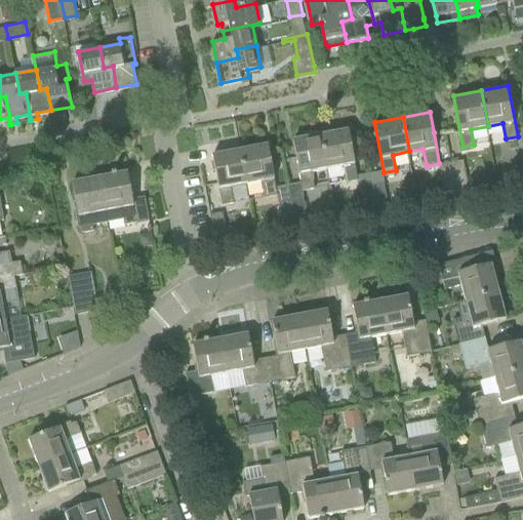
[(359,178),(353,147),(349,127),(321,132),(328,166),(343,164),(346,181),(359,178)]
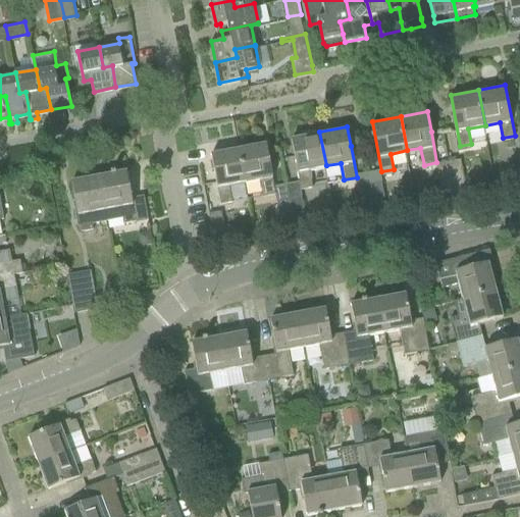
[(310,168),(326,165),(319,132),(293,137),(302,187),(313,185),(310,168)]
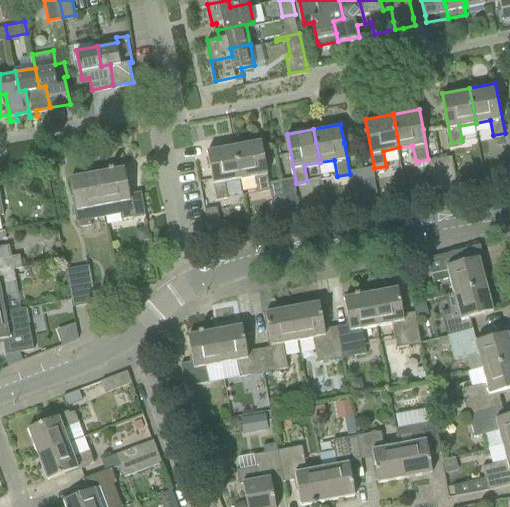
[(271,188),(265,158),(262,138),(235,143),(241,176),(255,174),(258,190),(271,188)]
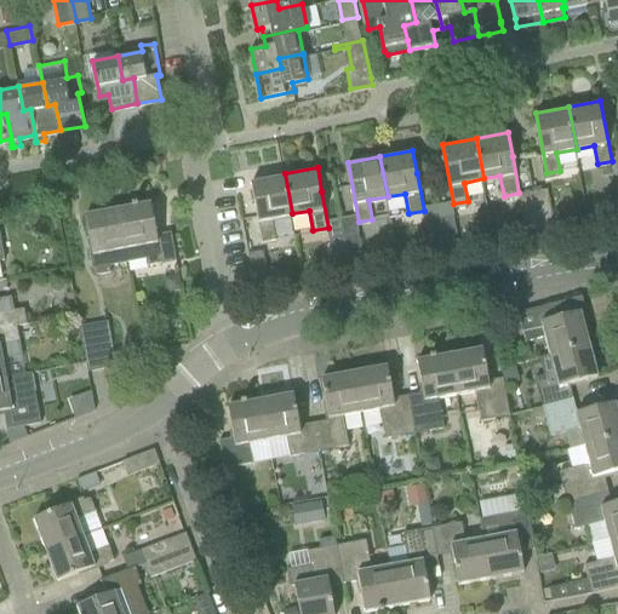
[(273,218),(292,213),(285,173),(252,179),(263,240),(276,237),(273,218)]
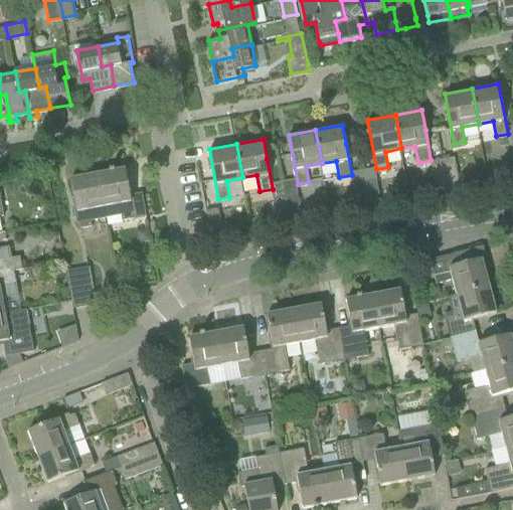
[(462,190),(458,170),(456,155),(443,157),(450,192),(462,190)]
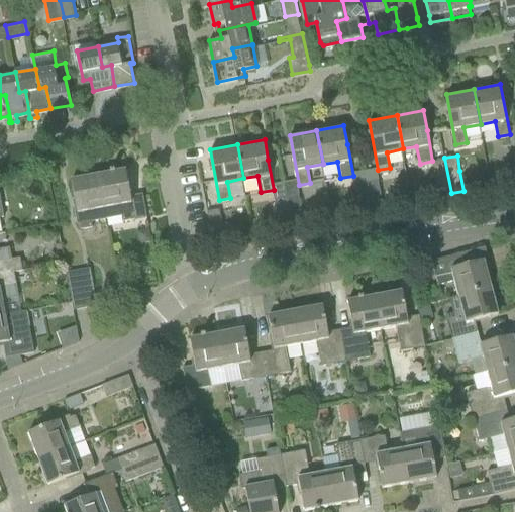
[(439,195),(451,193),(444,158),(433,160),(439,195)]
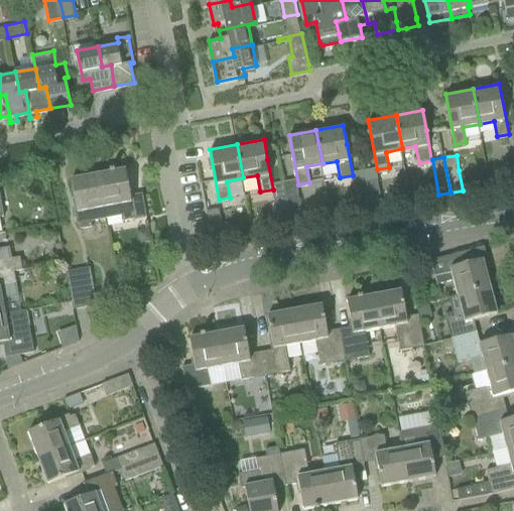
[(143,190),(131,193),(126,166),(99,171),(107,216),(121,214),(122,219),(147,214),(143,190)]
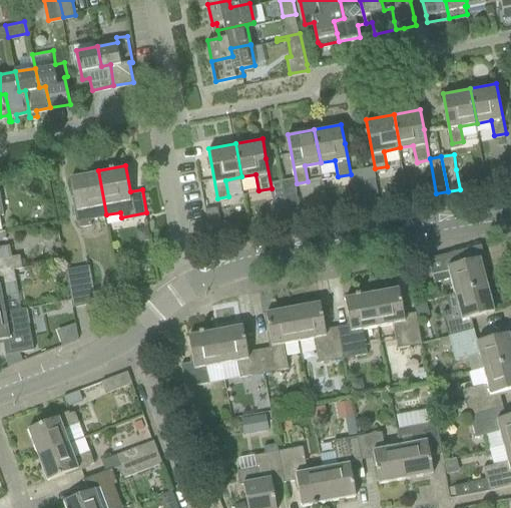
[(91,217),(106,214),(98,170),(71,175),(77,207),(74,207),(76,220),(79,219),(80,225),(92,222),(91,217)]
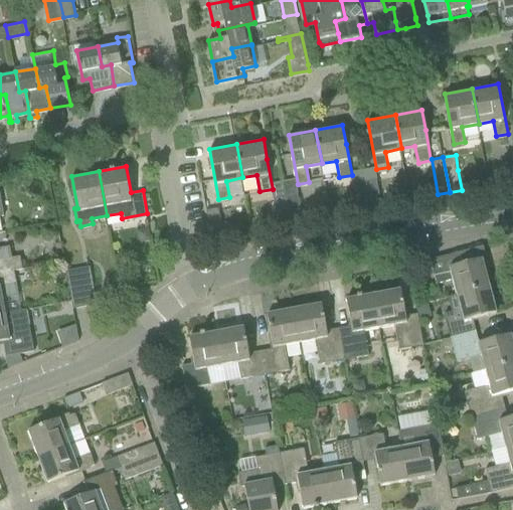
[(382,204),(379,184),(377,176),(366,178),(371,206),(382,204)]
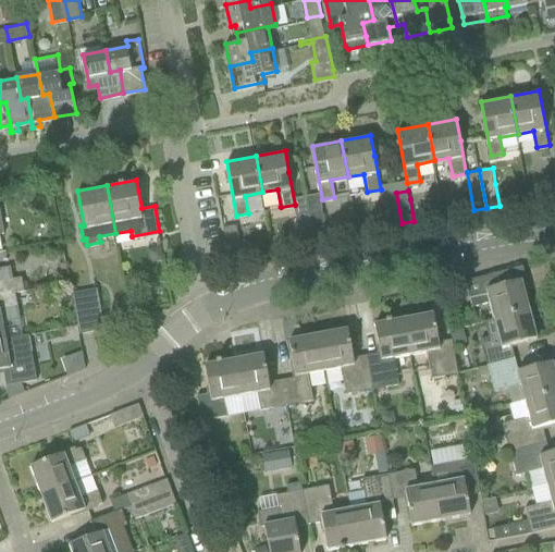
[(389,225),(402,223),(396,193),(383,196),(389,225)]
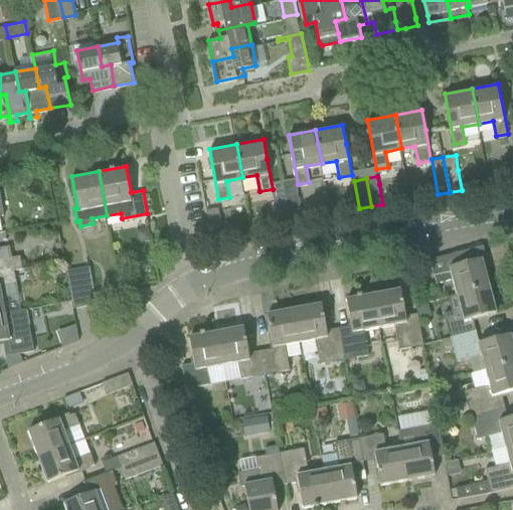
[(303,219),(300,199),(298,191),(287,193),(292,221),(303,219)]
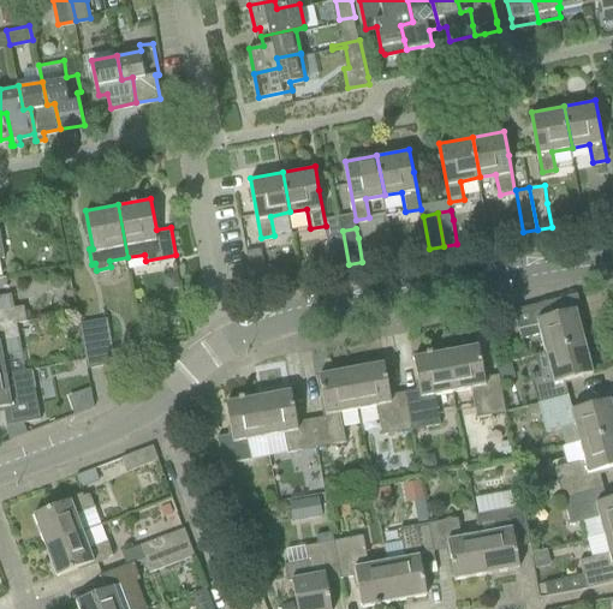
[(334,267),(349,264),(343,231),(328,233),(334,267)]
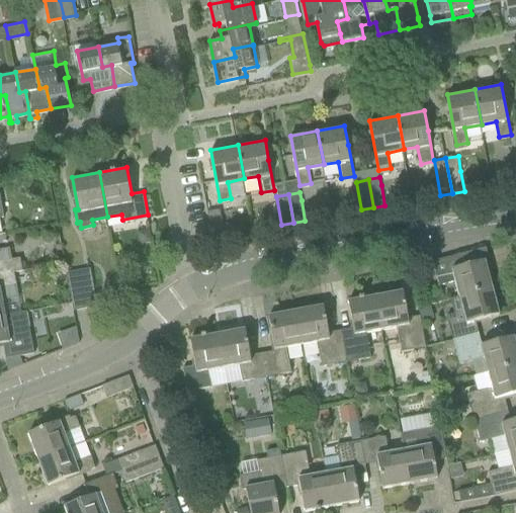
[(226,235),(221,206),(208,209),(213,237),(226,235)]
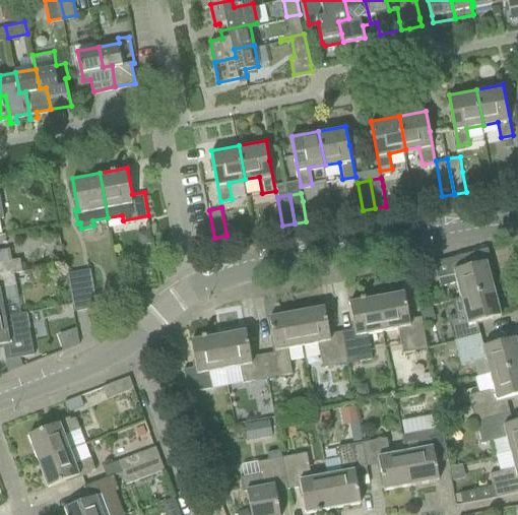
[(150,227),(138,229),(139,236),(145,241),(153,239),(150,227)]
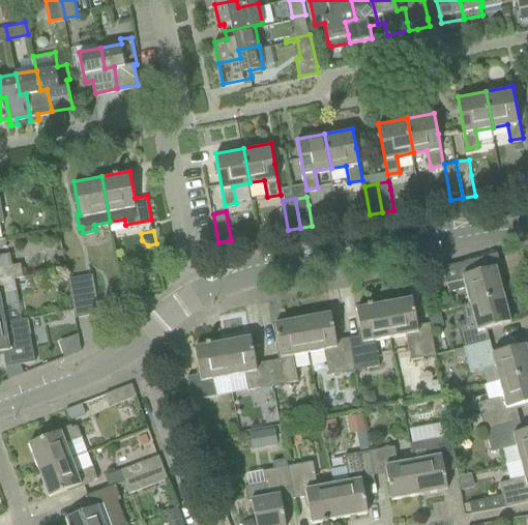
[(0,280),(15,276),(15,275),(24,273),(22,261),(12,262),(10,251),(0,252),(0,280)]
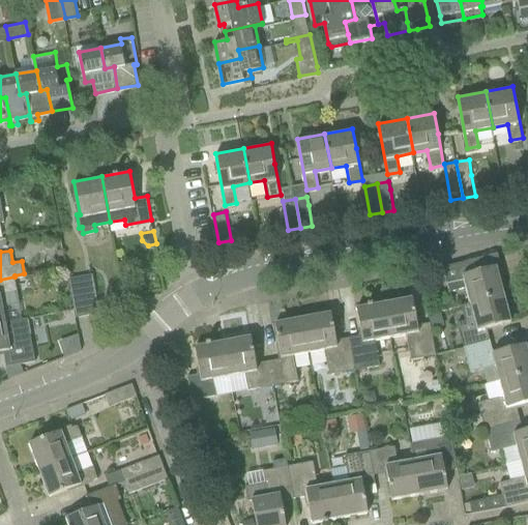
[(497,264),(472,270),(469,258),(443,265),(448,283),(449,289),(465,286),(469,300),(504,291),(497,264)]
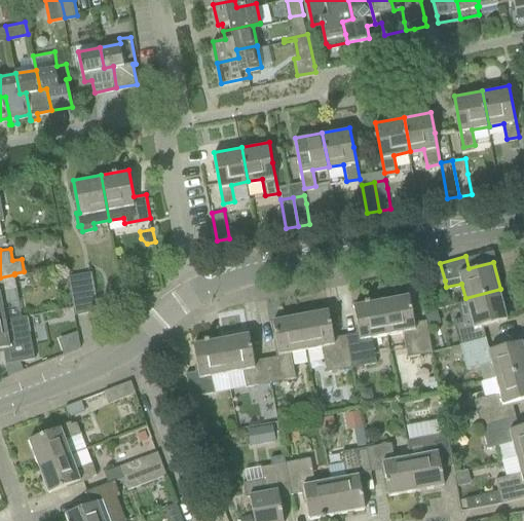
[(100,308),(96,288),(92,270),(69,274),(70,285),(83,283),(89,310),(100,308)]
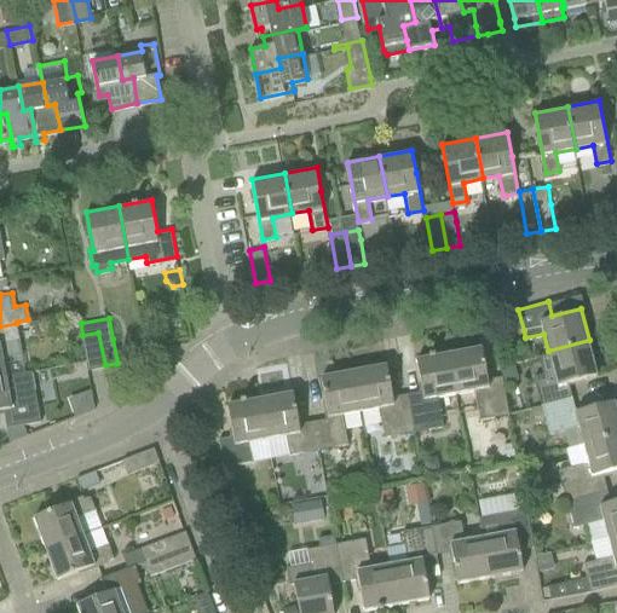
[(0,374),(7,374),(4,354),(23,351),(19,333),(17,323),(0,327),(0,374)]
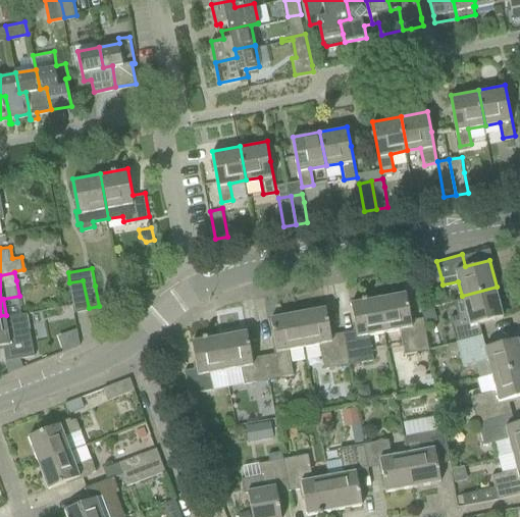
[(74,310),(89,308),(83,280),(69,282),(74,310)]
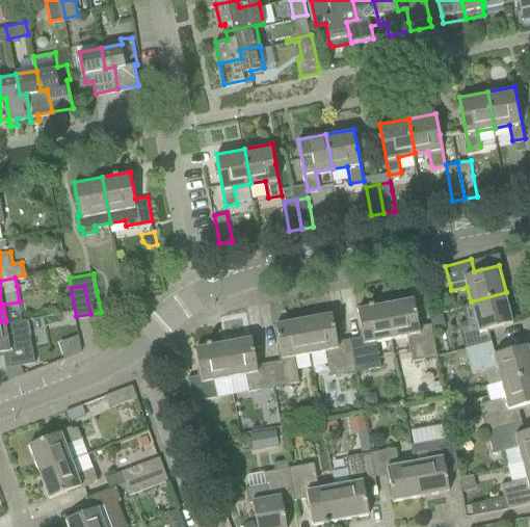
[(468,319),(459,321),(466,346),(493,339),(489,326),(513,320),(506,292),(471,301),(464,304),(468,319)]
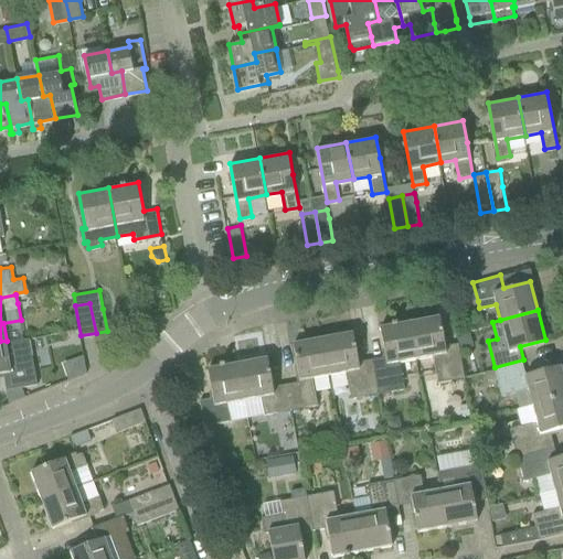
[(459,341),(445,343),(441,314),(410,320),(417,356),(433,353),(438,379),(465,375),(459,341)]
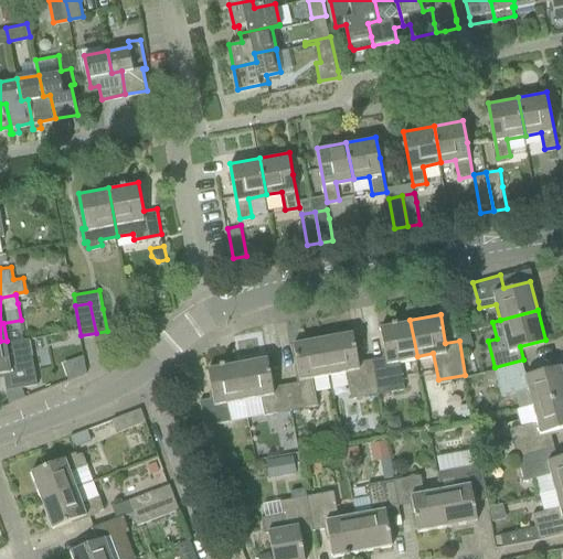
[(399,359),(417,356),(410,320),(381,325),(385,354),(372,357),(379,391),(404,387),(399,359)]
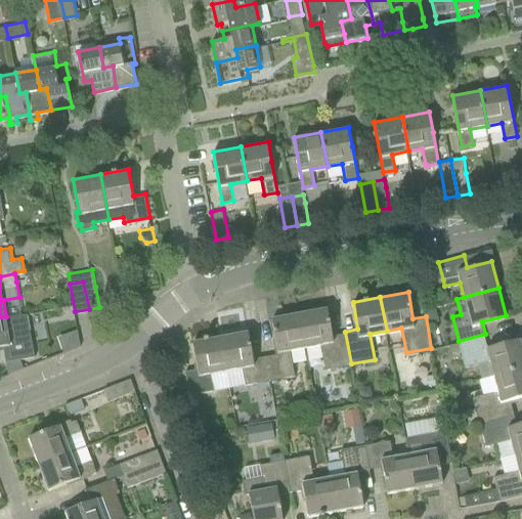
[(345,332),(333,334),(328,307),(300,312),(306,346),(320,343),(325,369),(351,363),(345,332)]
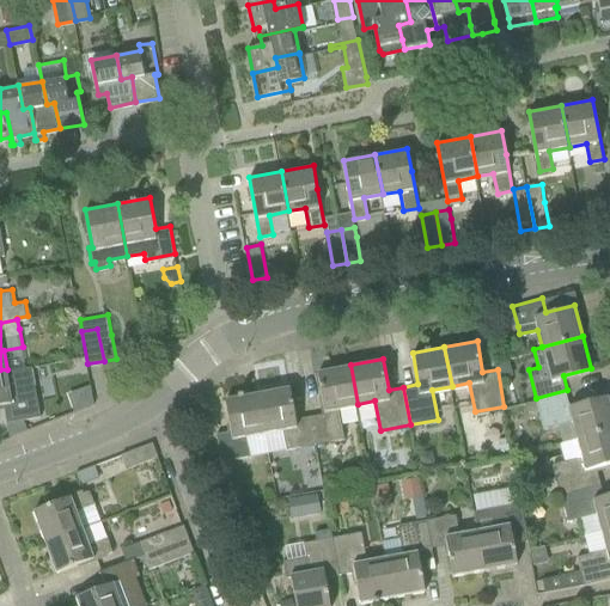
[(32,365),(7,369),(0,369),(0,403),(5,403),(7,421),(42,415),(32,365)]
